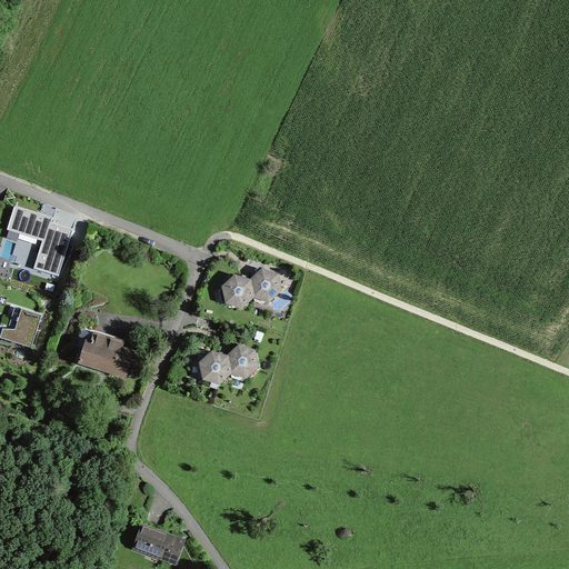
[(15,208),(8,229),(9,230),(11,225),(21,228),(20,232),(45,240),(35,268),(58,276),(72,230),(52,223),(50,223),(52,219),(42,216),(41,217),(15,208)]
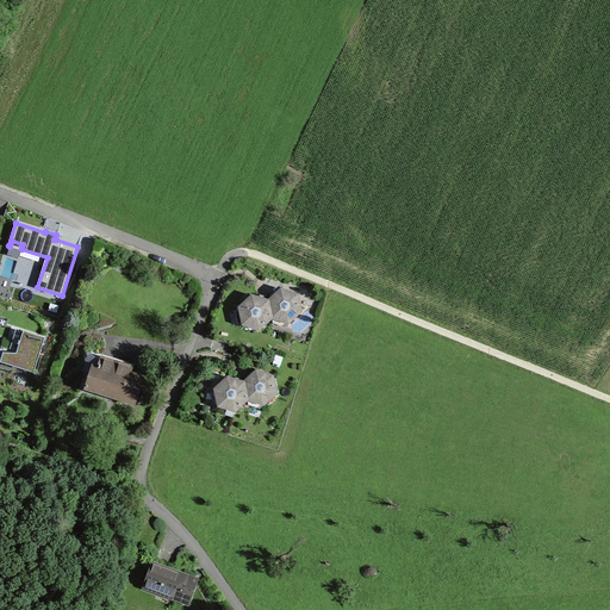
[(298,296),(281,290),(273,298),(268,302),(272,318),(288,324),(302,312),(298,296)]
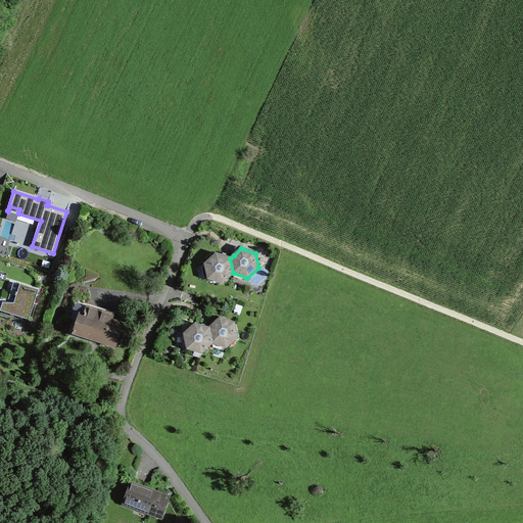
[(38,260),(44,262),(46,255),(40,253),(38,260)]
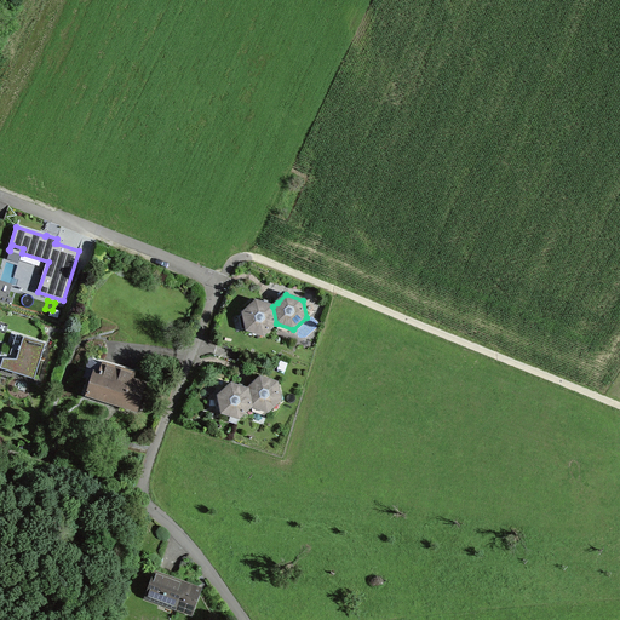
[(264,336),(276,323),(273,306),(256,302),(246,310),(244,314),(247,331),(264,336)]
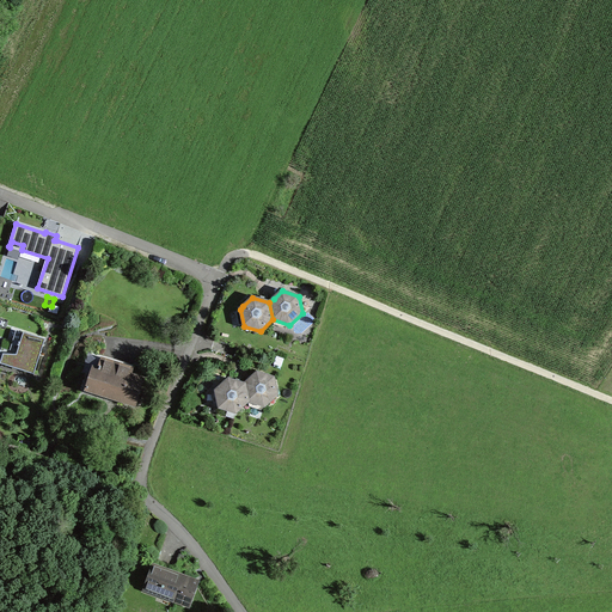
[(28,372),(34,374),(44,340),(17,331),(8,355),(4,354),(0,363),(28,372)]
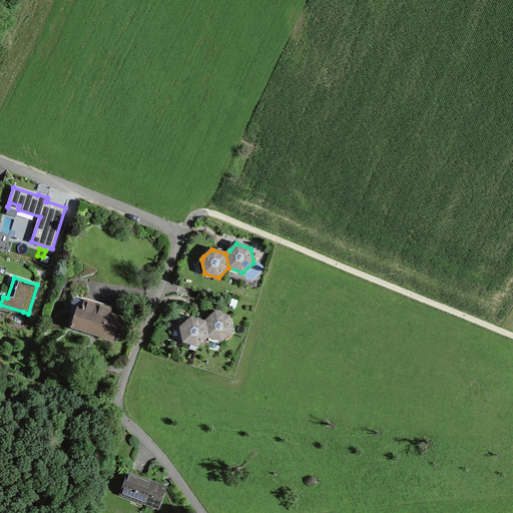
[(110,315),(111,311),(84,302),(80,316),(75,315),(71,327),(94,334),(114,340),(120,319),(110,315)]
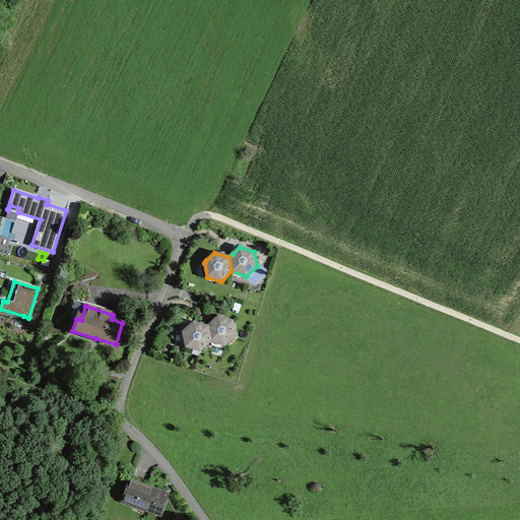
[(233,321),(218,317),(211,323),(207,327),(211,341),(224,345),(236,335),(233,321)]
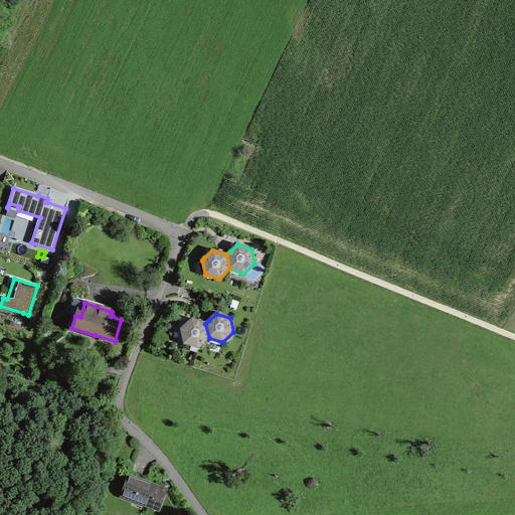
[(184,343),(198,348),(209,338),(205,324),(192,319),(184,326),(181,329),(184,343)]
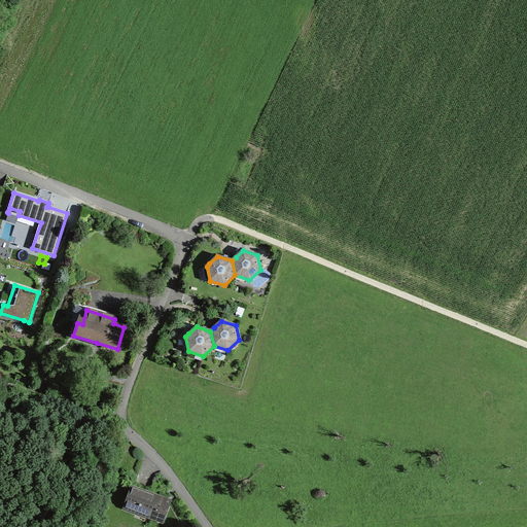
[(172,499),(131,485),(121,508),(164,523),(172,499)]
